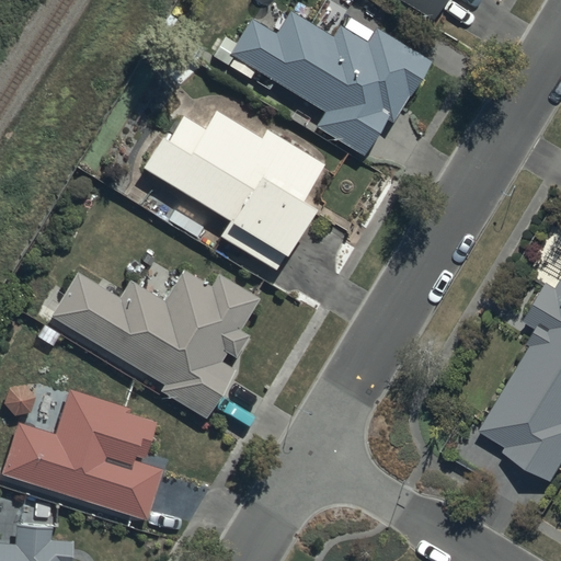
[(396,0),(433,21),(445,0),(396,0)]
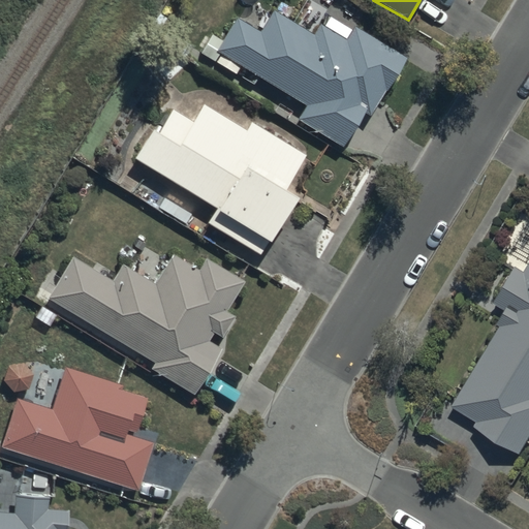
[(239,19),(218,53),(220,54),(215,63),(236,75),(242,67),(306,107),(299,119),(344,148),(365,115),(370,118),(406,60),(352,26),(344,39),(321,25),(314,35),(274,10),(260,32),(239,19)]
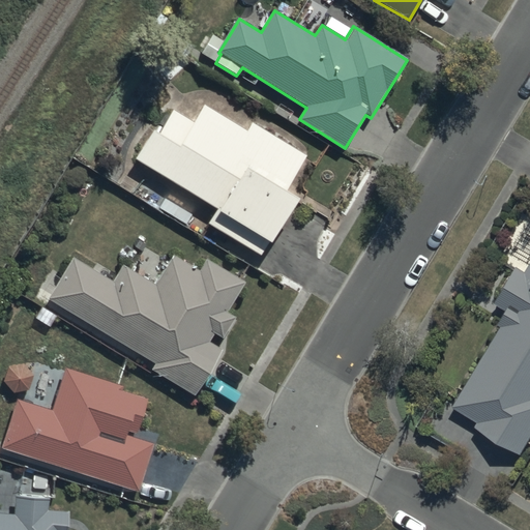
[(153,130),(135,160),(217,211),(208,226),(260,257),(268,243),(270,244),(297,201),(285,193),(306,157),(253,123),(247,131),(205,106),(194,123),(173,110),(158,134),(153,130)]
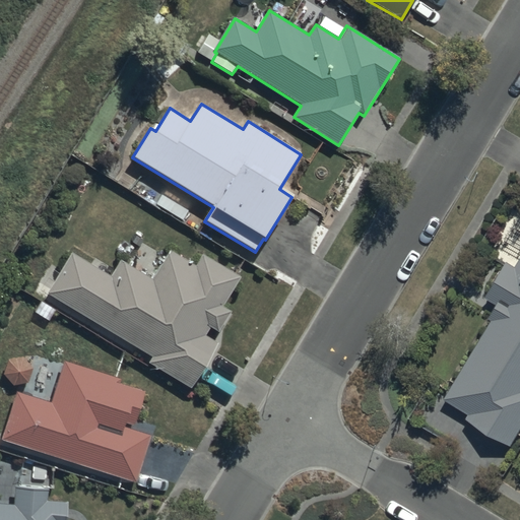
[(74,253),(48,294),(191,389),(219,346),(203,336),(209,327),(216,332),(231,312),(221,307),(241,278),(203,254),(194,267),(171,251),(151,279),(122,259),(110,276),(74,253)]
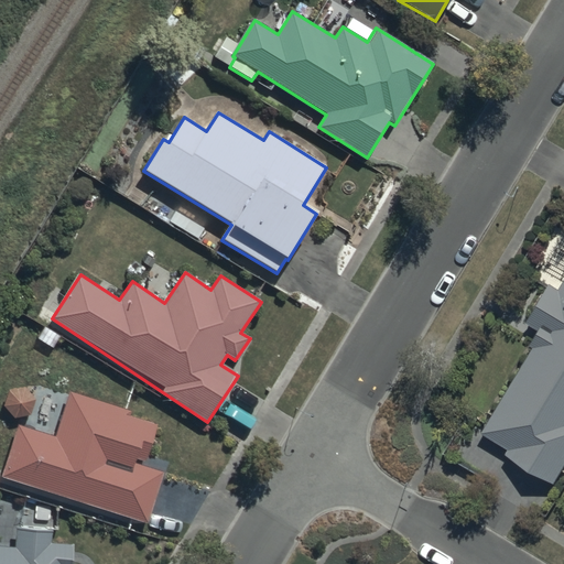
[(534,347),(481,432),(508,447),(503,456),(554,486),(563,468),(563,281),(560,289),(549,282),(527,320),(539,327),(529,344),(534,347)]
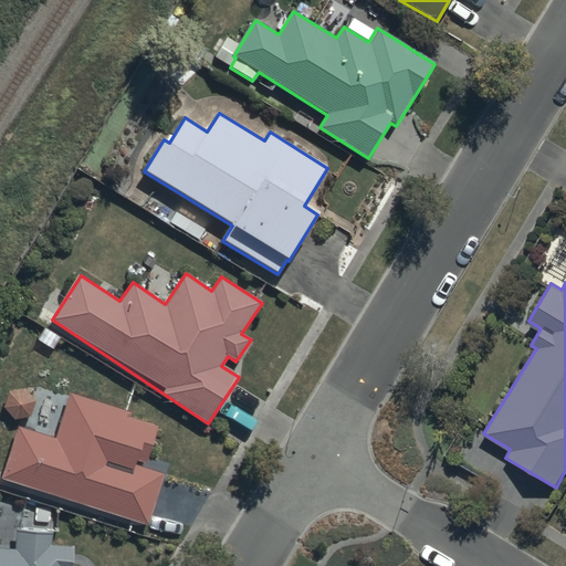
[(17,426),(0,478),(146,525),(161,478),(144,471),(158,427),(128,417),(129,412),(71,392),(55,438),(17,426)]
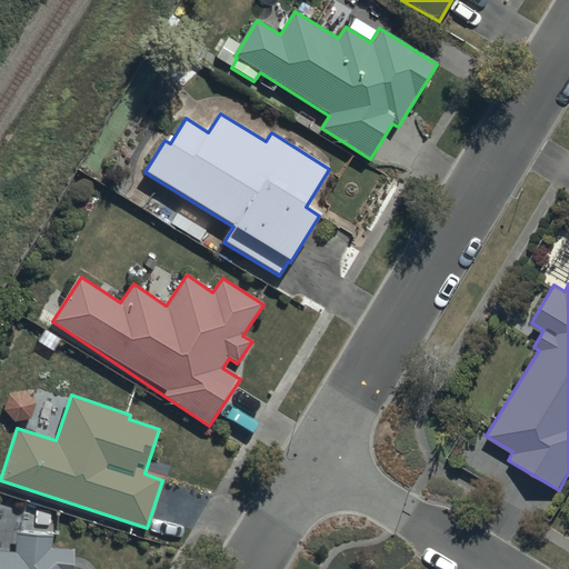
[(0,568),(71,568),(73,549),(52,548),(53,535),(17,532),(16,552),(0,550),(0,568)]
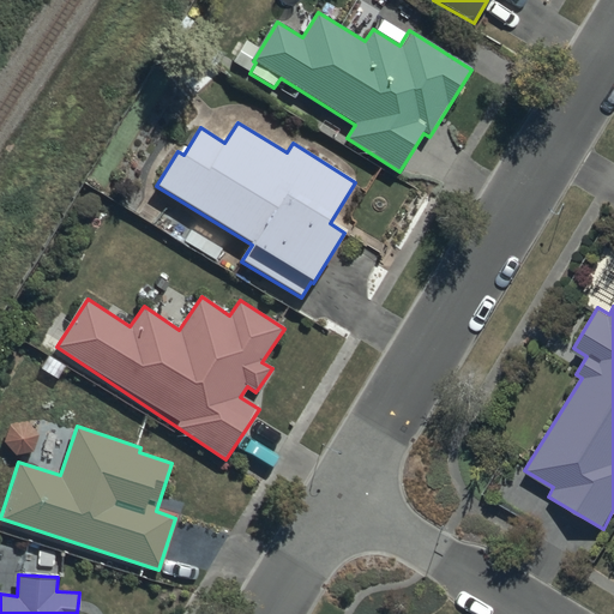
All buildings are outlined.
